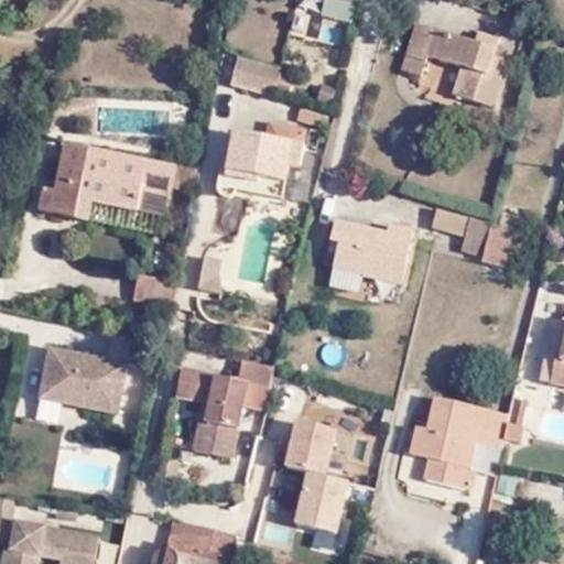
[(496,42),(475,36),(415,19),(403,64),(422,69),(427,53),(464,62),(456,88),(497,100),(509,53),(495,50),(496,42)]
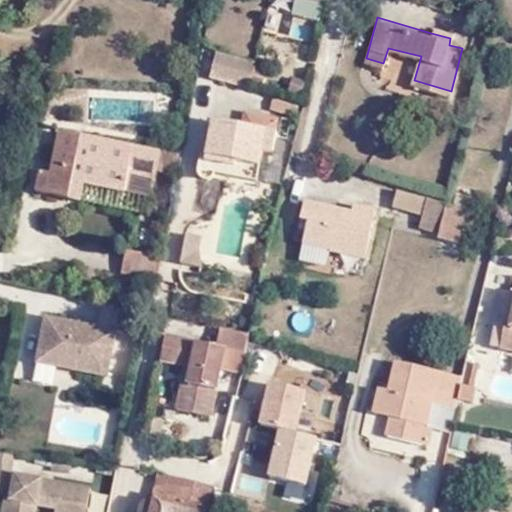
[(434,24),(431,33),(450,38),(453,29),(434,24)]
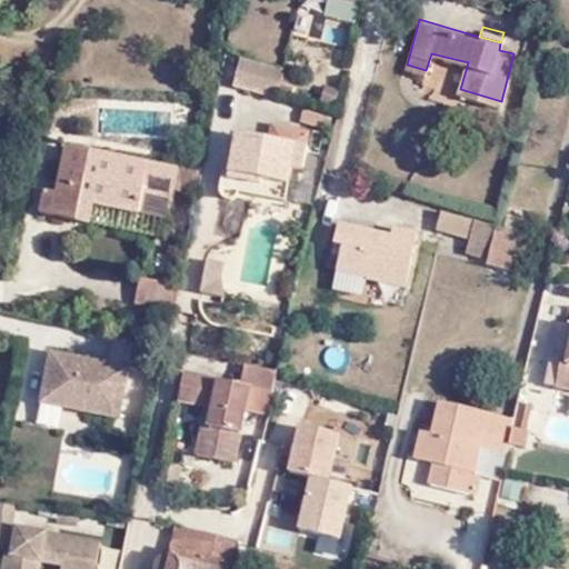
[(278,95),(283,67),(240,57),(233,85),(278,95)]
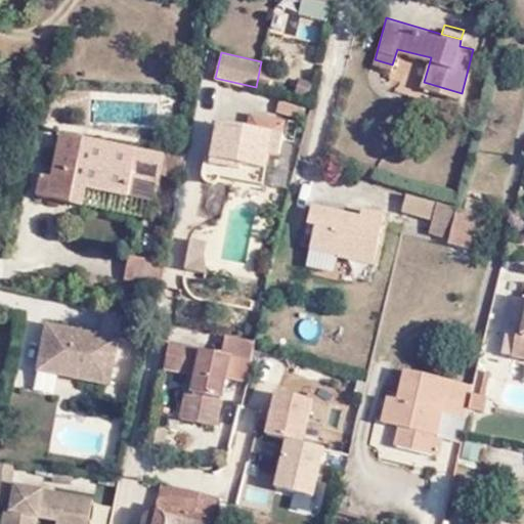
[(284,133),(287,121),(259,114),(256,125),(222,117),(212,157),(249,166),(250,163),(263,166),(269,150),(282,153),(287,134),(284,133)]
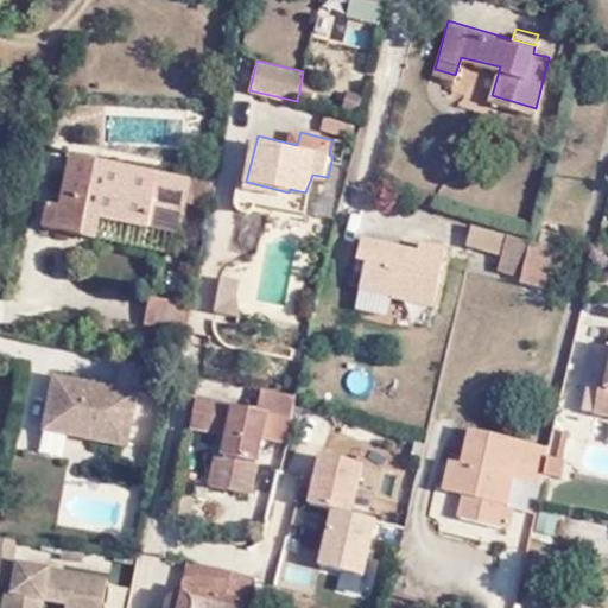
[(101,217),(151,227),(154,202),(185,209),(192,176),(73,152),(62,202),(49,200),(43,226),(97,235),(101,217)]
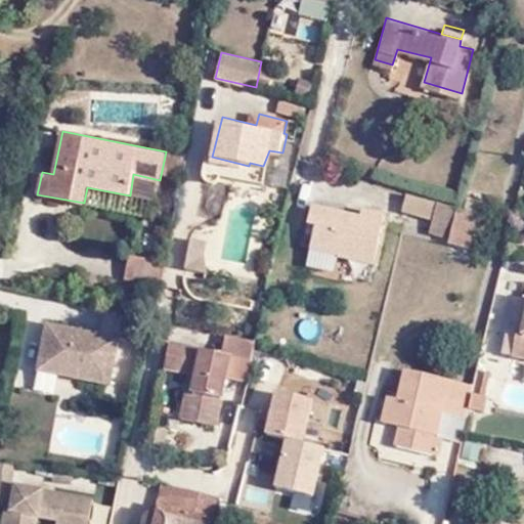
[(133,174),(130,195),(156,201),(160,180),(133,174)]
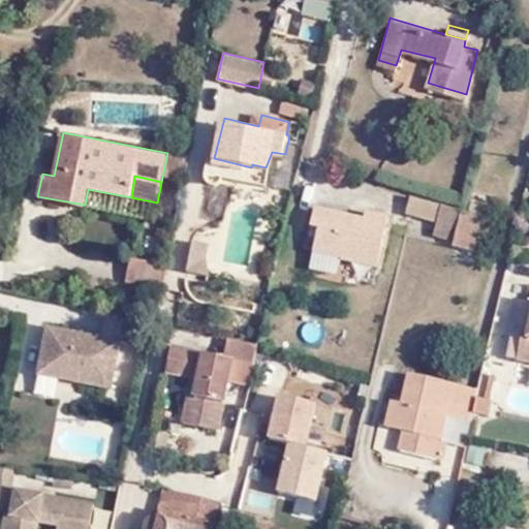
[(437,222),(441,205),(409,196),(404,214),(437,222)]
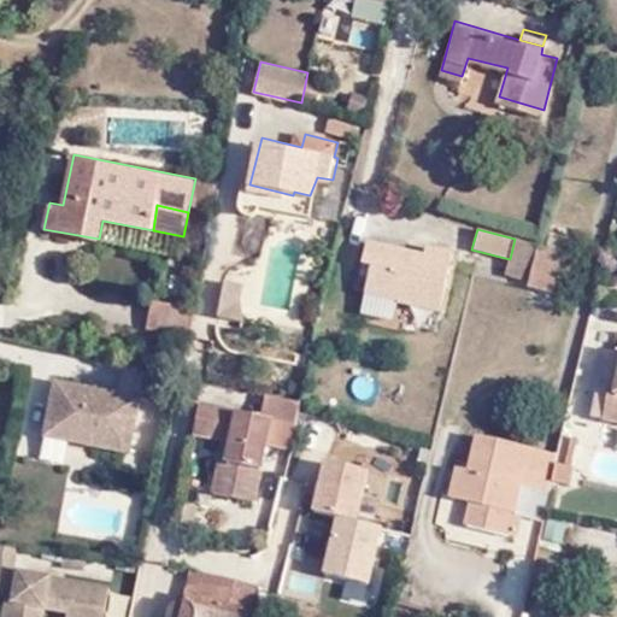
[(529,280),(539,245),(515,239),(510,259),(506,274),(529,280)]
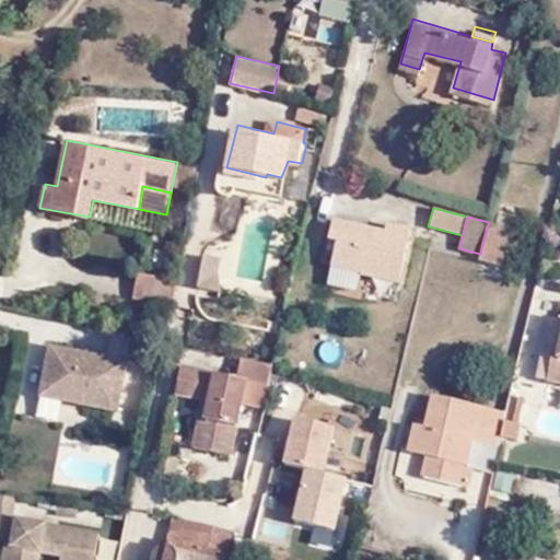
[(404,282),(413,230),(389,224),(387,232),(336,222),(333,242),(339,243),(336,268),(365,273),(365,275),(404,282)]
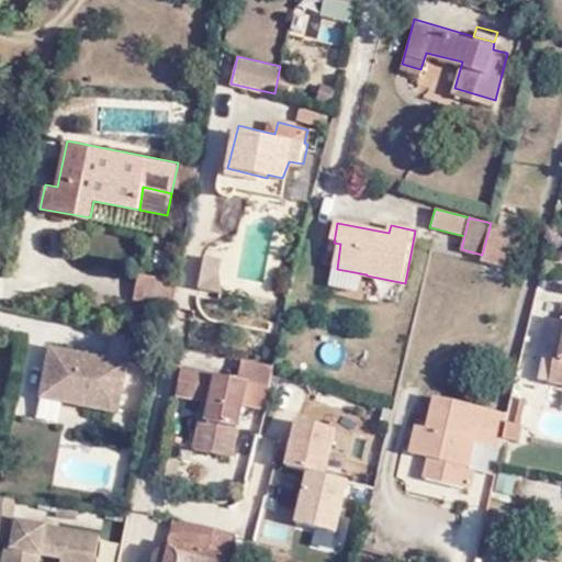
[(482,255),(481,260),(504,266),(513,228),(491,223),(482,255)]
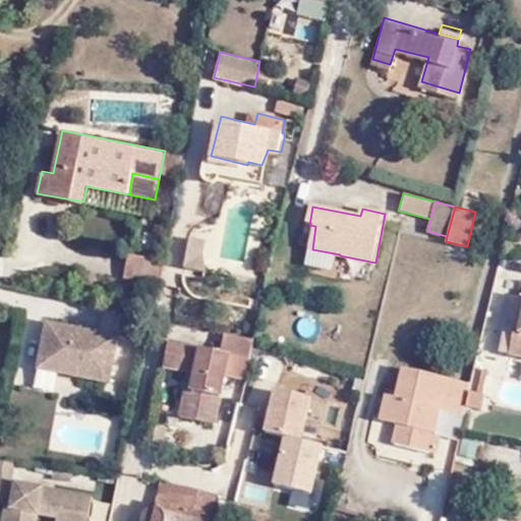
[(425,231),(428,220),(406,213),(403,224),(425,231)]
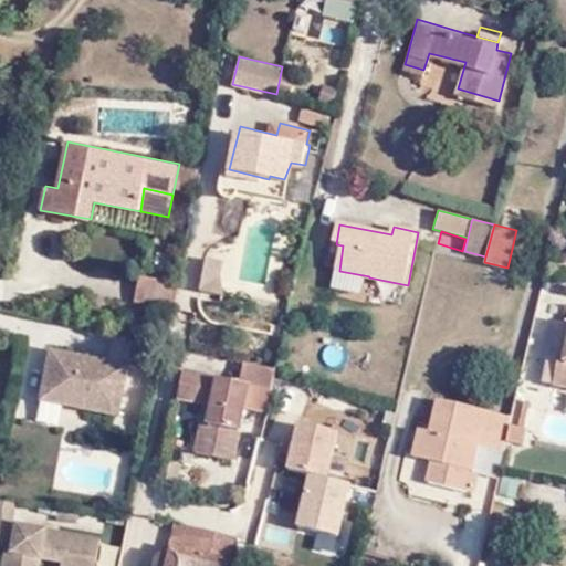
[(222,280),(226,263),(208,260),(202,293),(224,297),(227,292),(222,280)]
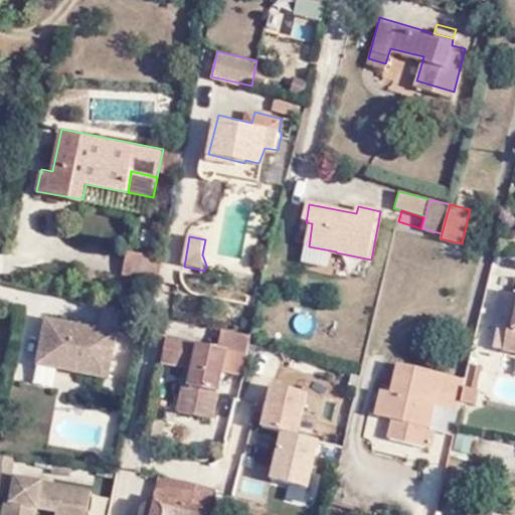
[(123,273),(158,280),(162,259),(126,251),(123,273)]
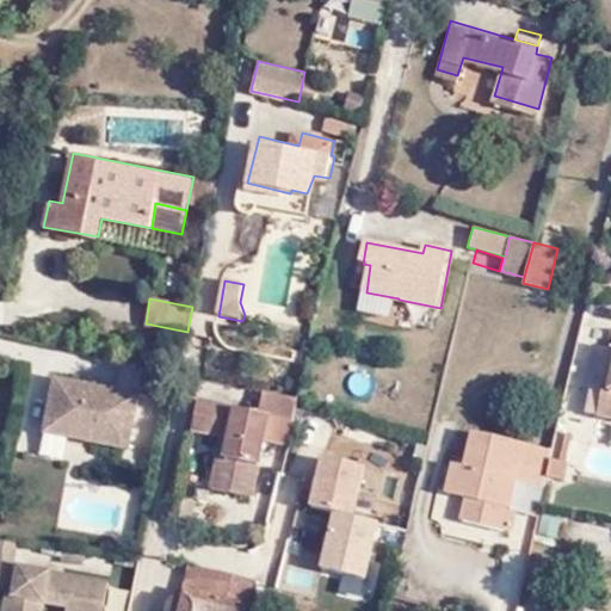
[(155,362),(127,352),(119,386),(59,372),(48,415),(91,425),(88,438),(129,446),(141,392),(148,392),(155,362)]
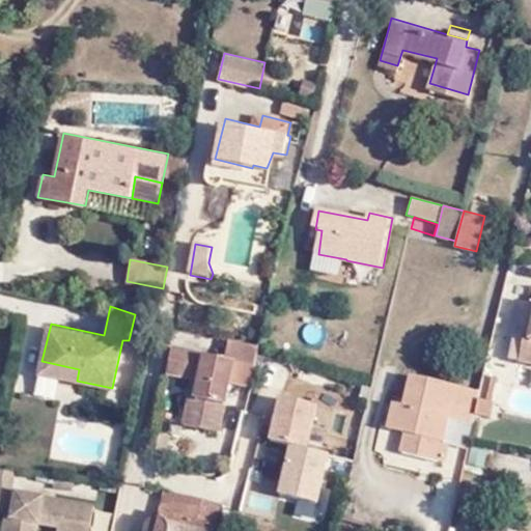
[(530,361),(530,323),(529,335),(524,335),(520,359),(530,361)]
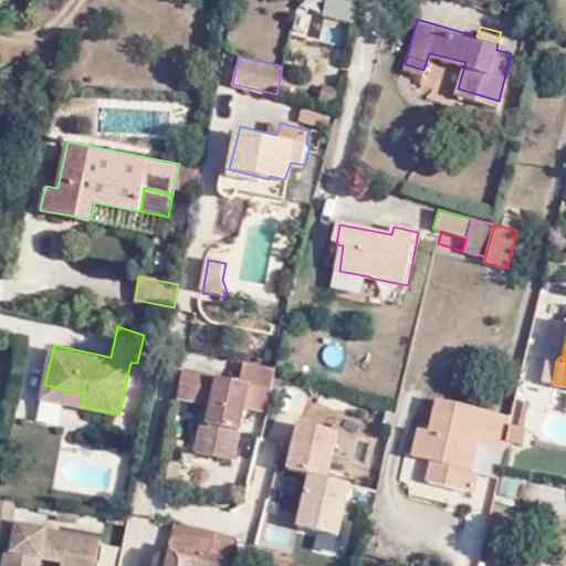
[(244,360),(243,365),(275,370),(276,368),(244,360)]
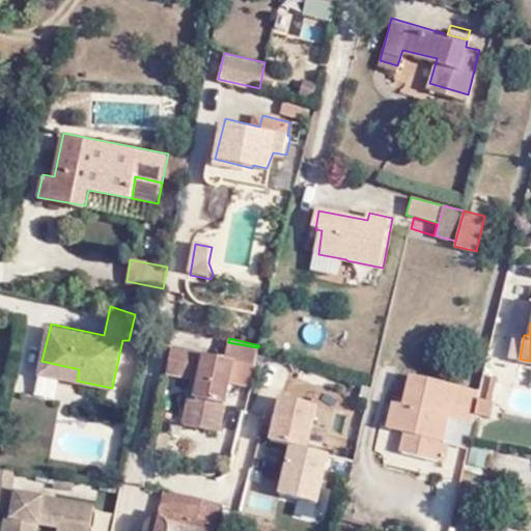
[(258,347),(228,342),(224,359),(174,347),(169,371),(194,375),(199,376),(196,395),(190,394),(183,426),(218,432),(229,381),(249,386),(256,357),(258,347)]
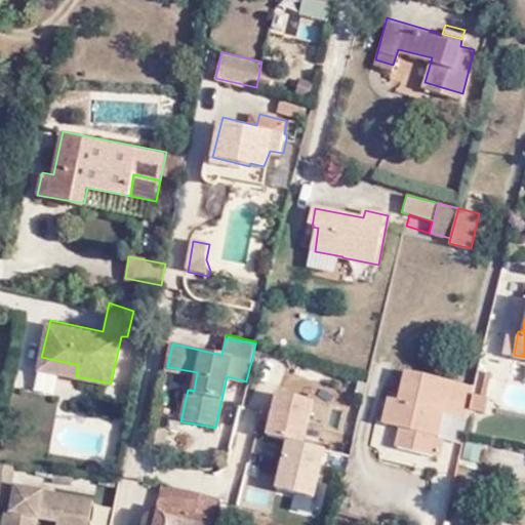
[(78,365),(41,357),(39,367),(76,376),(78,365)]
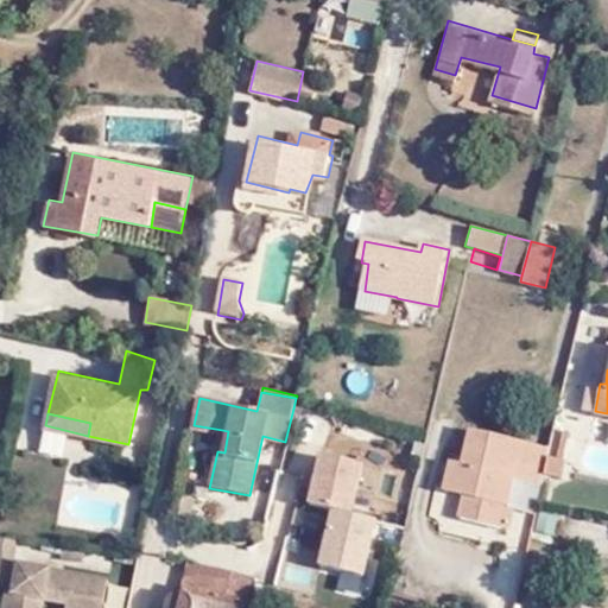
[(521,476),(529,439),(473,428),(466,461),(453,460),(447,488),(467,493),(461,514),(488,521),(493,499),(508,502),(513,485),(505,482),(507,473),(515,475),(521,476)]
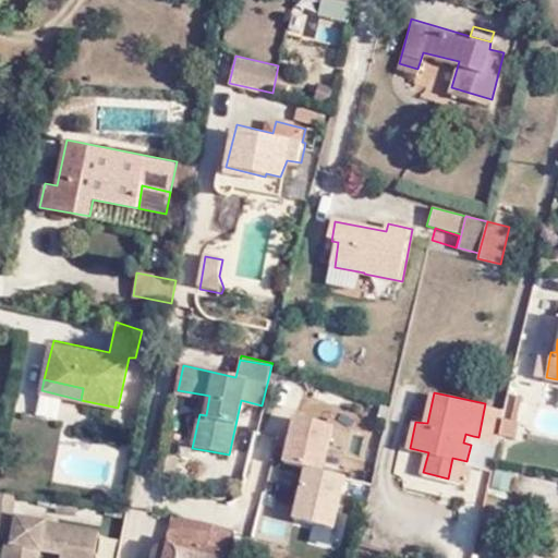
[(209,396),(204,395),(199,414),(206,415),(209,396)]
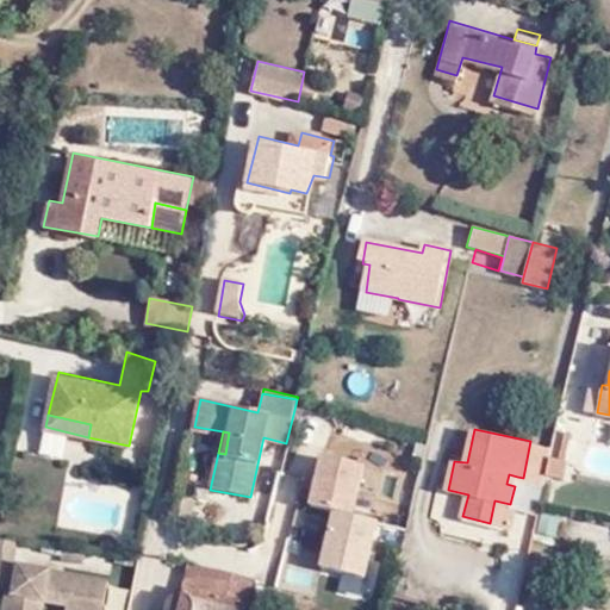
[(548,464),(553,446),(530,441),(523,478),(545,483),(548,464)]
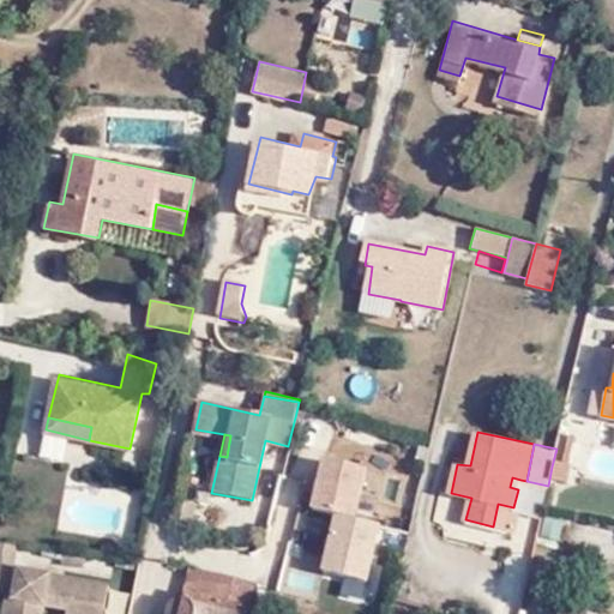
[(312,477),(321,456),(299,446),(289,468),(312,477)]
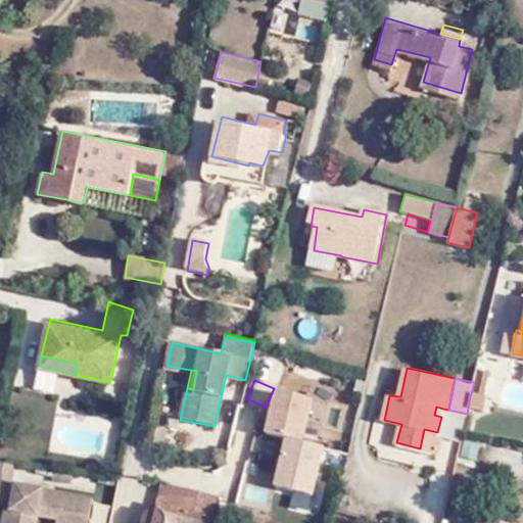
[(314,492),(325,442),(304,437),(315,394),(273,385),(263,429),(283,434),(272,483),(314,492)]
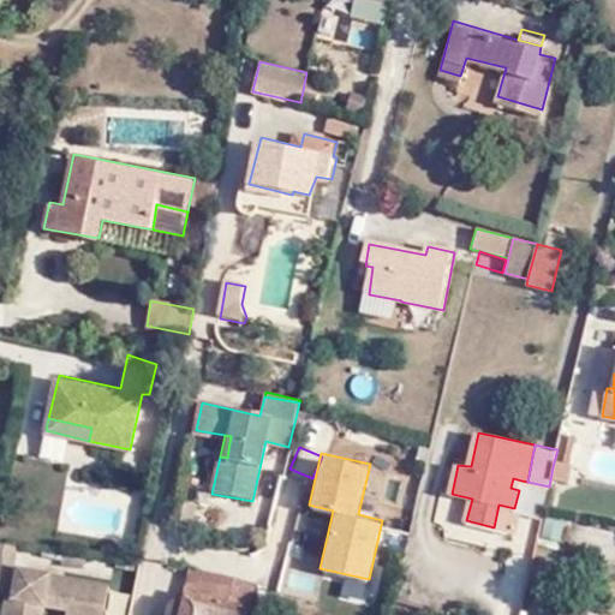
[(519,490),(521,481),(513,478),(511,488),(519,490)]
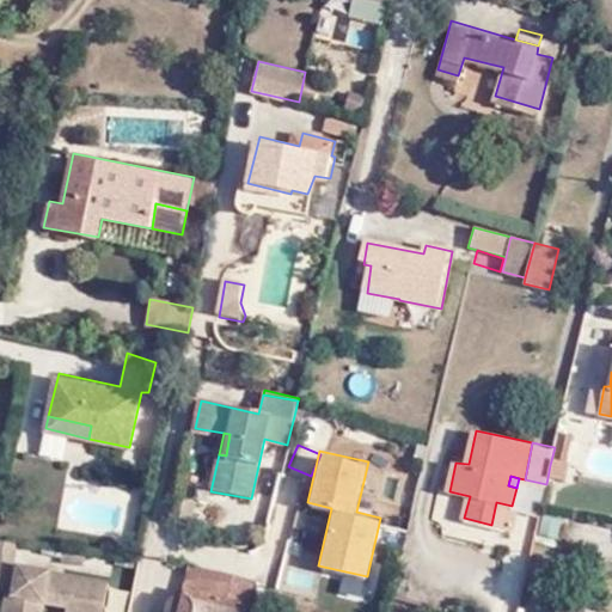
[(496,502),(491,525),(513,530),(518,508),(512,506),(496,502)]
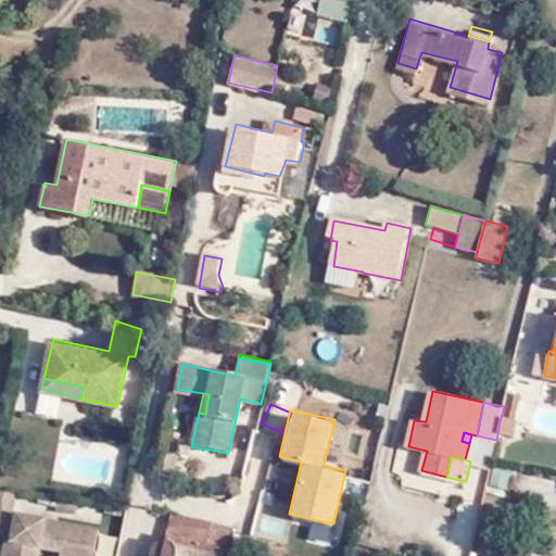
[(0,539),(4,540),(12,504),(0,501),(0,539)]
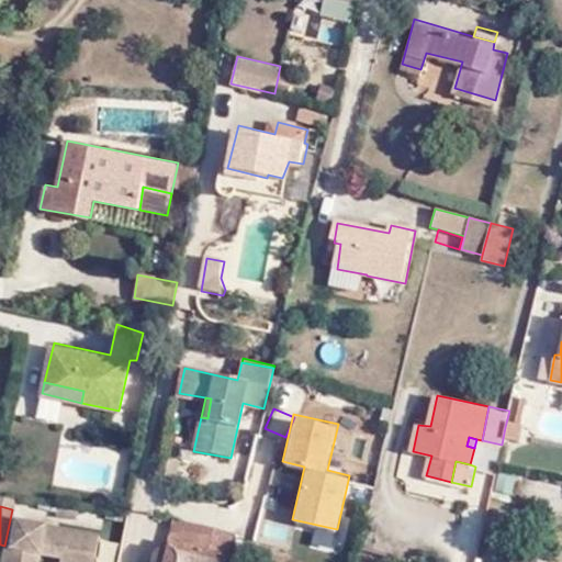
[(36,561),(40,550),(63,555),(64,550),(97,557),(101,537),(19,519),(12,543),(7,543),(2,561),(36,561)]
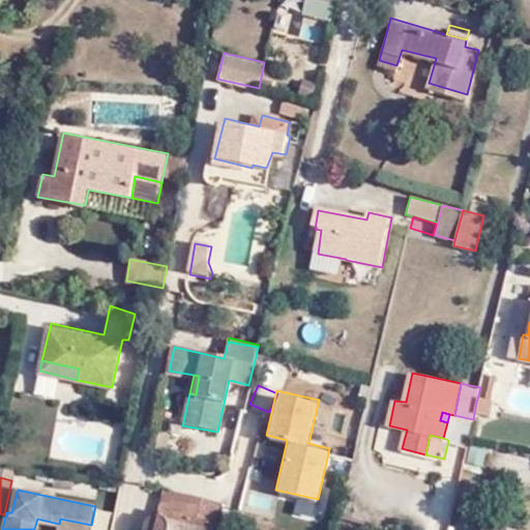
[(193,499),(188,517),(216,523),(221,504),(193,499)]
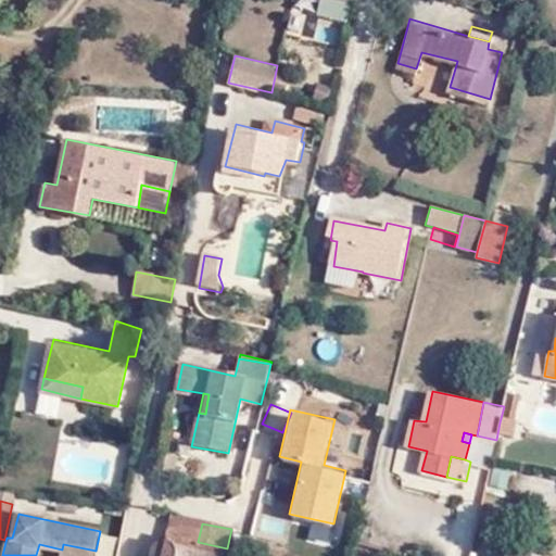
[(196,552),(167,545),(164,555),(225,555),(227,548),(198,542),(196,552)]
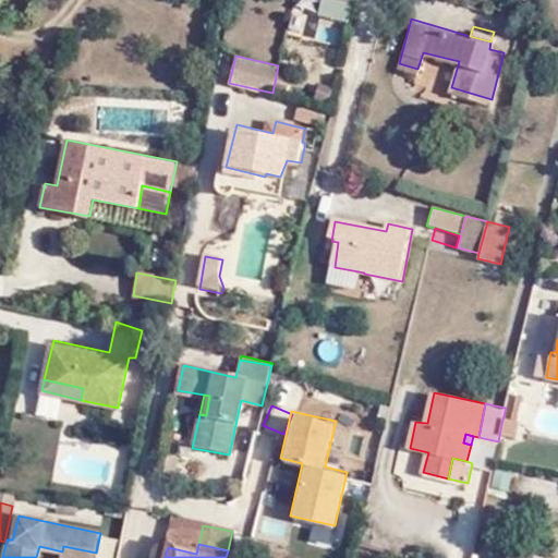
[(63,546),(62,552),(61,557),(94,557),(96,553),(63,546)]
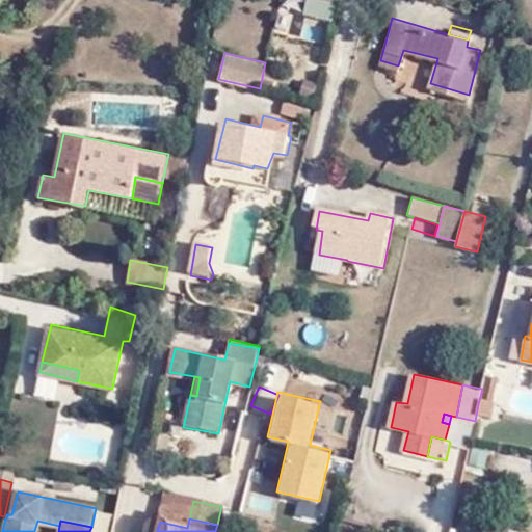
[(157,531),(160,522),(155,521),(150,522),(145,526),(142,531),(157,531)]
